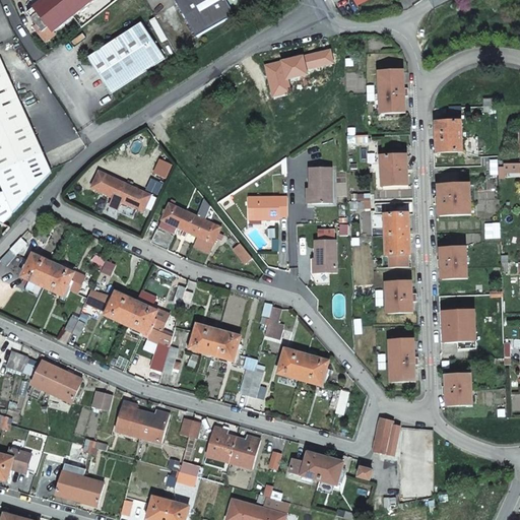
[(48,24),(52,29),(90,0),(40,0),(34,5),(37,10),(30,15),(42,29),(48,24)]
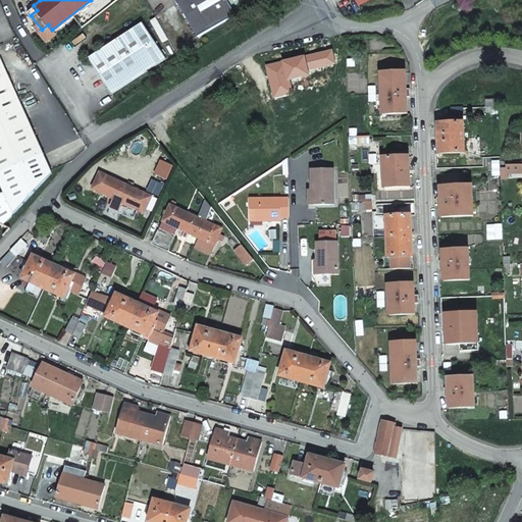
[(176,0),(198,37),(237,14),(233,9),(248,0),(176,0)]
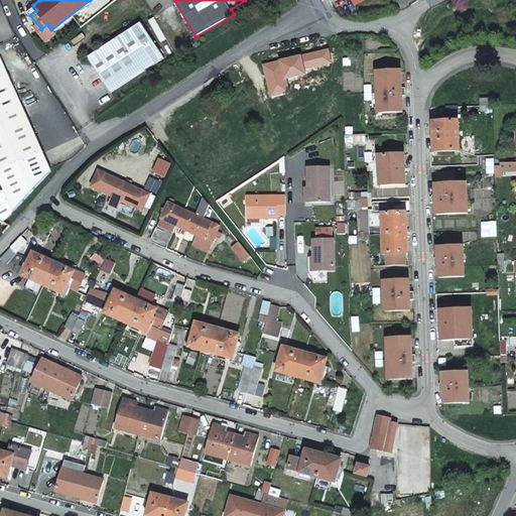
[(87,58),(110,93),(163,57),(161,53),(163,52),(160,48),(158,49),(140,22),(87,58)]
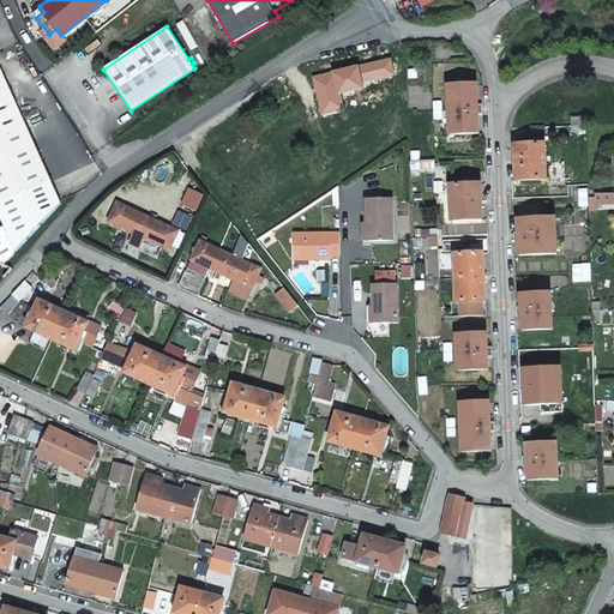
[(0,134),(24,125),(0,72),(0,134)]
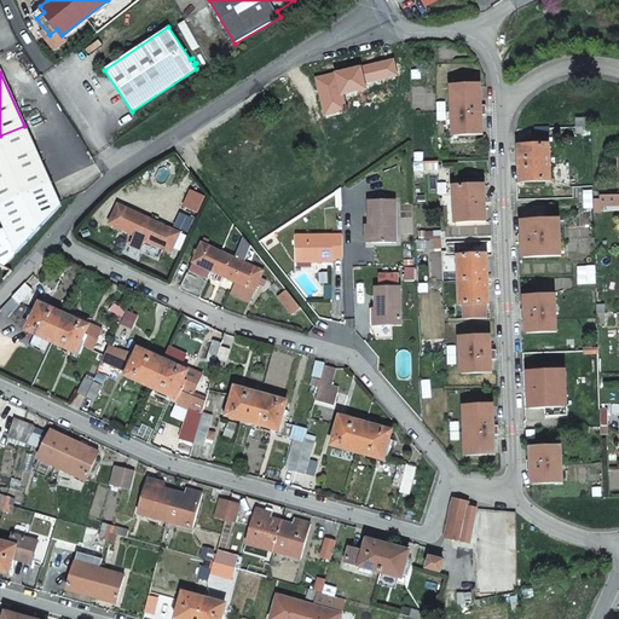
[(453,136),(482,134),(480,85),(451,86),(452,113),(453,136)]
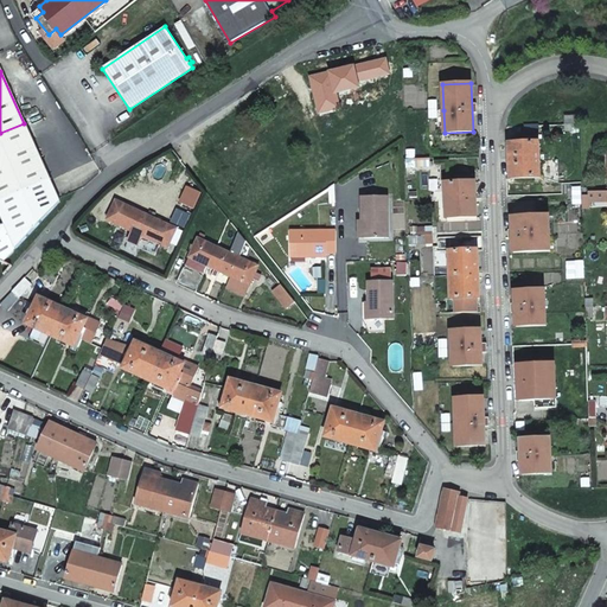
[(579,117),(564,117),(564,126),(564,131),(569,131),(579,131),(579,122),(579,117)]
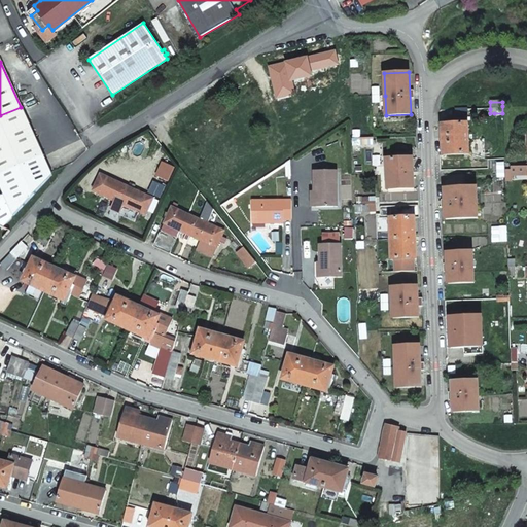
[(0,224),(2,226),(53,178),(21,107),(0,115),(0,188),(3,197),(0,198),(0,224)]
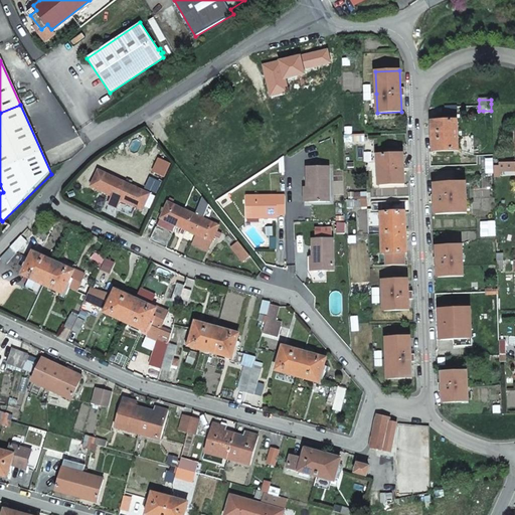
[(443,122),(457,122),(457,114),(443,114),(443,122)]
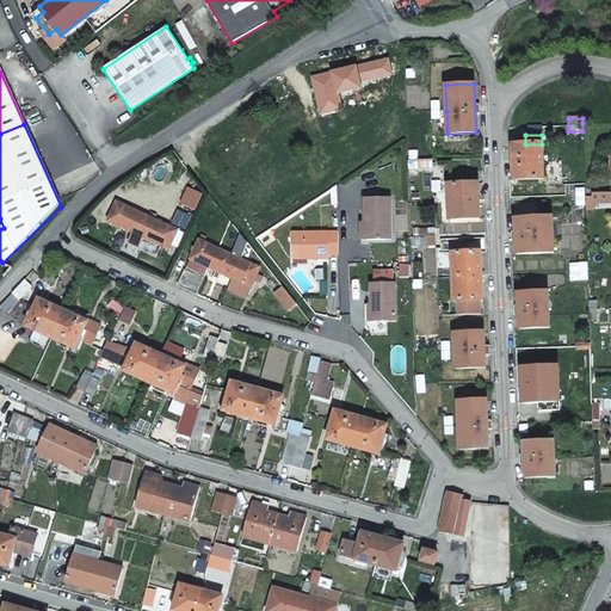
[(542,144),(525,144),(512,144),(513,179),(543,179),(542,162),(542,144)]
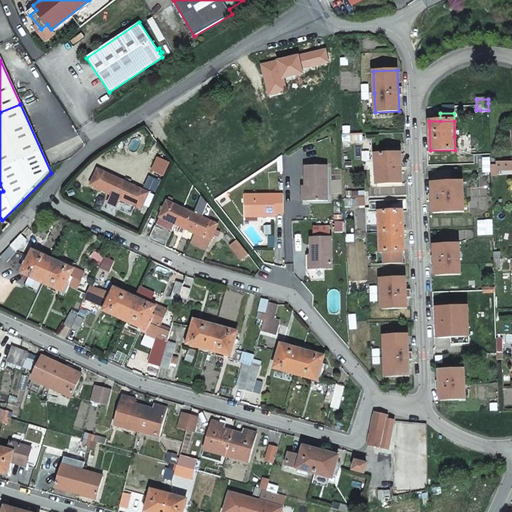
[(133,154),(141,138),(133,134),(126,150),(133,154)]
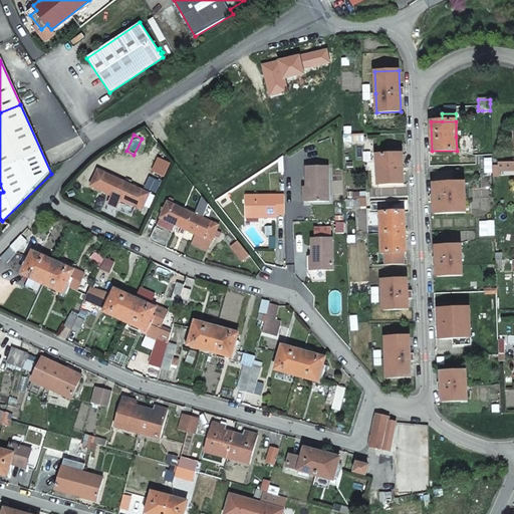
[(377,184),(404,184),(403,154),(376,155),(377,170),(377,184)]
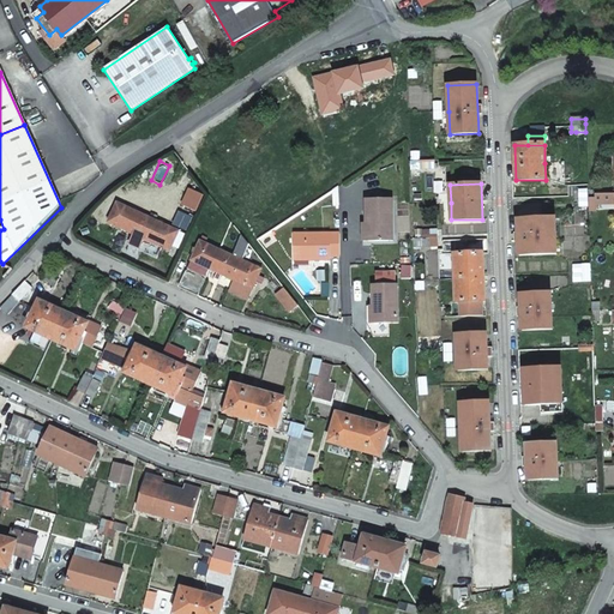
[(391,199),(366,199),(366,224),(368,224),(368,240),(391,240),(391,199)]
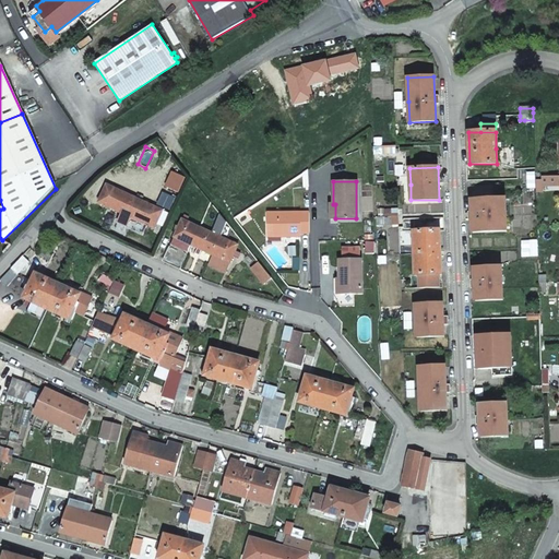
[(129,217),(153,228),(162,210),(144,202),(123,192),(106,183),(97,202),(115,210),(121,213),(129,217)]
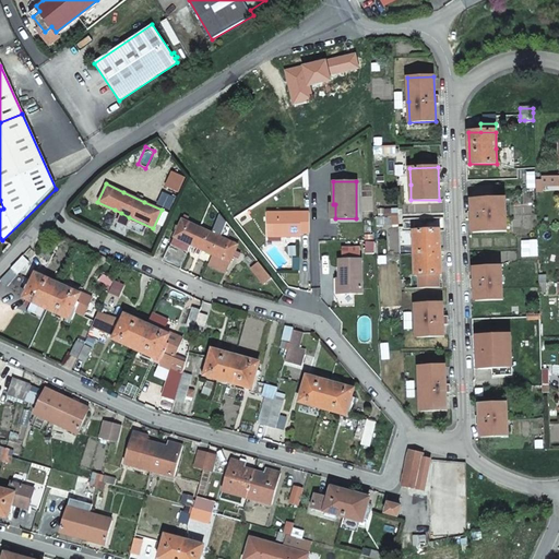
[(507,232),(506,216),(506,199),(471,200),(472,232),(507,232)]
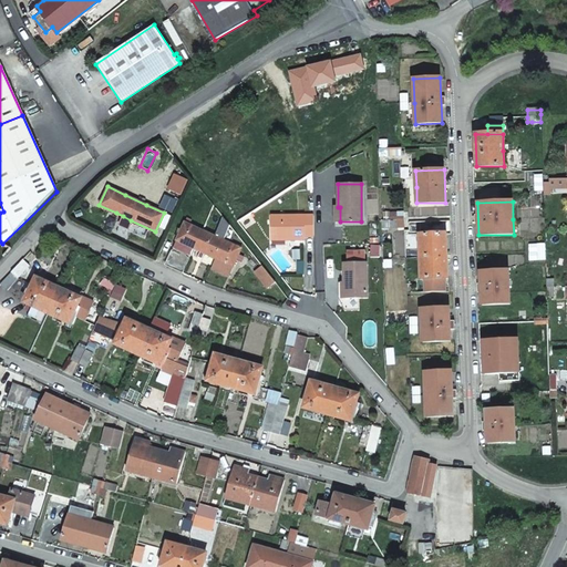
[(120,224),(127,228),(131,220),(123,216),(120,224)]
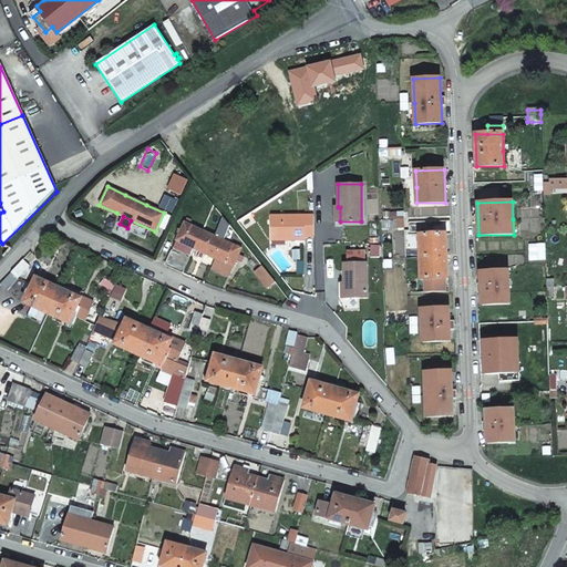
[(303,237),(311,236),(310,216),(270,217),(270,241),(303,240),(303,237)]
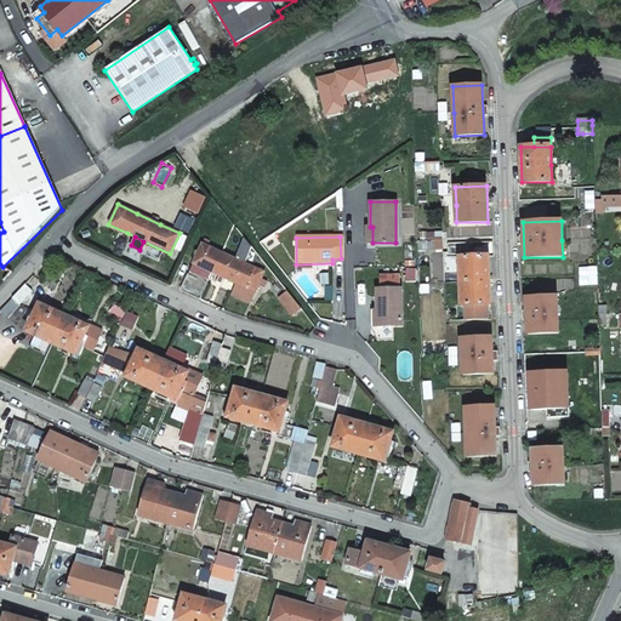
[(444,248),(444,240),(444,238),(428,238),(428,240),(428,248),(436,248),(444,248)]
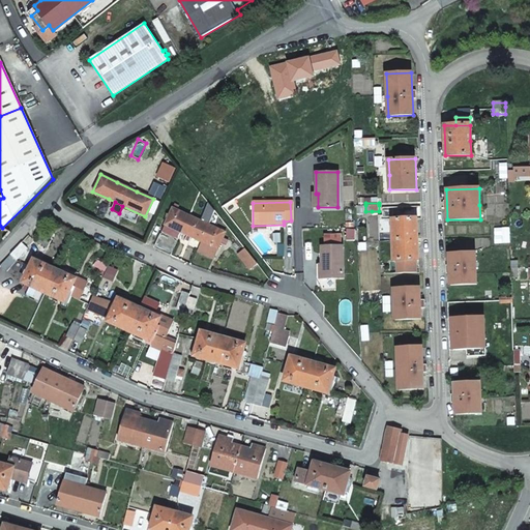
[(217,249),(225,233),(208,225),(188,215),(173,207),(164,224),(180,232),(186,235),(189,236),(201,241),(217,249)]
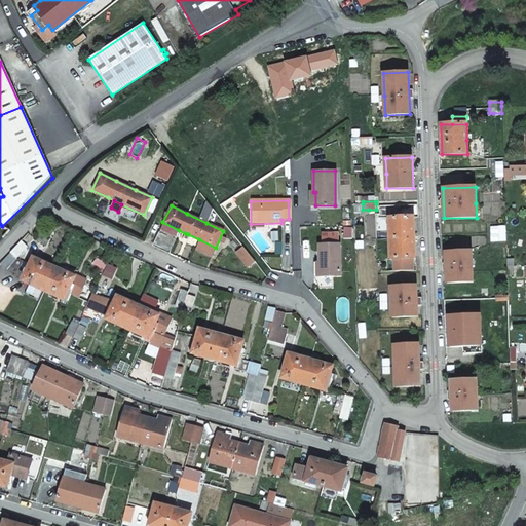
[(415,258),(414,216),(389,217),(390,239),(390,259),(393,259),(402,259),(412,258),(415,258)]
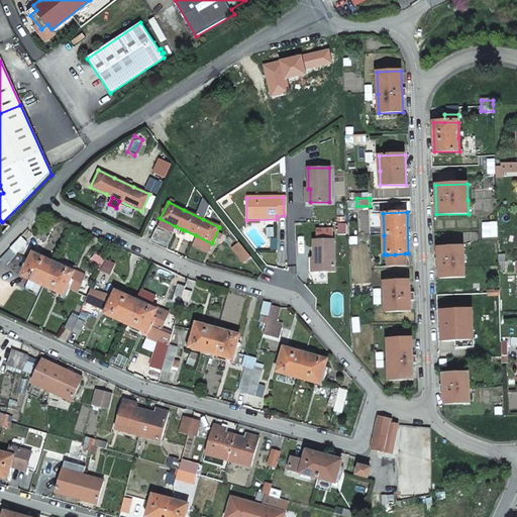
[(160,218),(149,241),(163,247),(166,248),(176,226),(160,218)]
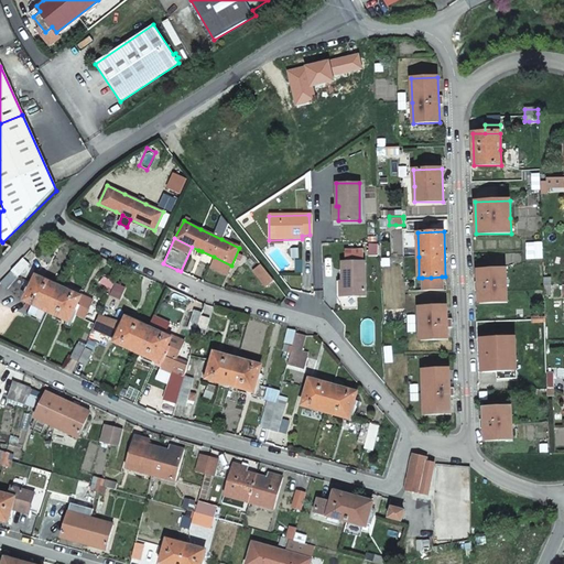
[(208,267),(226,275),(231,266),(214,257),(208,267)]
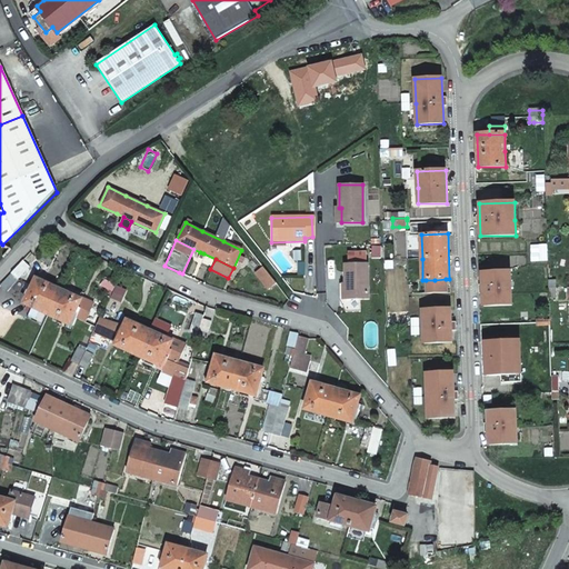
[(18,278),(29,267),(22,260),(10,272),(15,278),(18,278)]
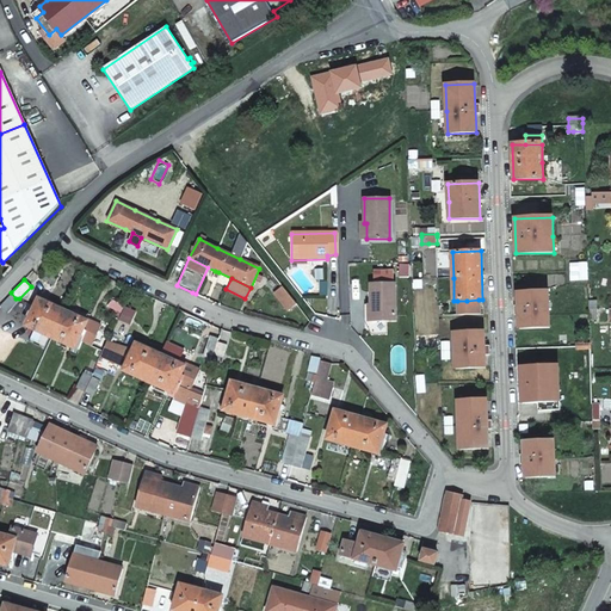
[(370,283),(370,303),(370,321),(386,321),(395,321),(395,283),(393,283),(372,283),(370,283)]
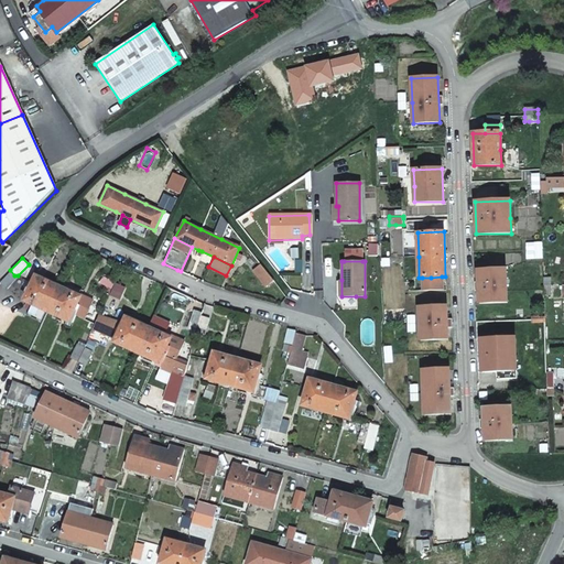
[(260,264),(253,270),(268,288),(274,282),(260,264)]
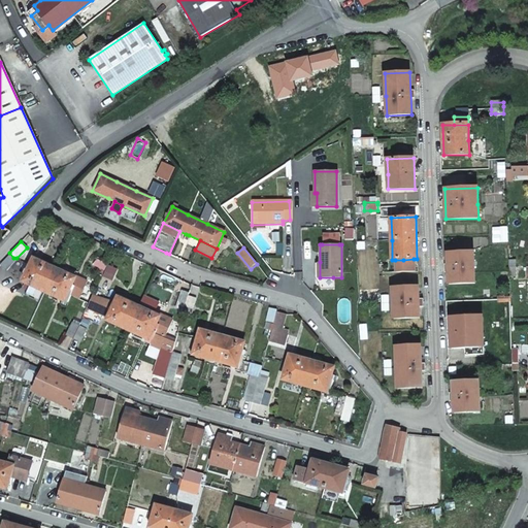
[(474,283),(474,269),(473,252),(447,253),(448,284),(474,283)]
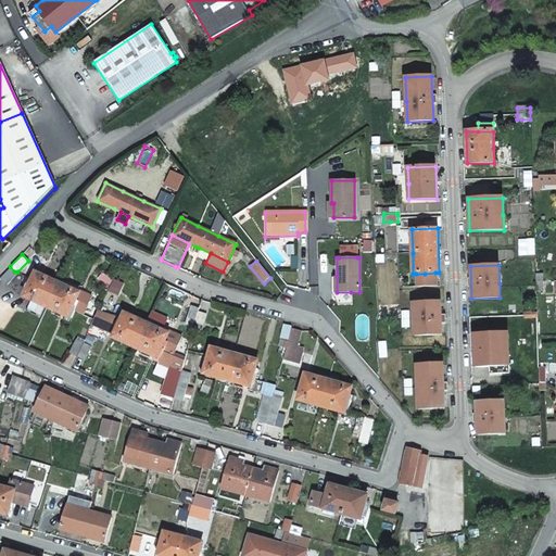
[(14,272),(10,266),(0,276),(0,277),(7,283),(17,272),(14,272)]
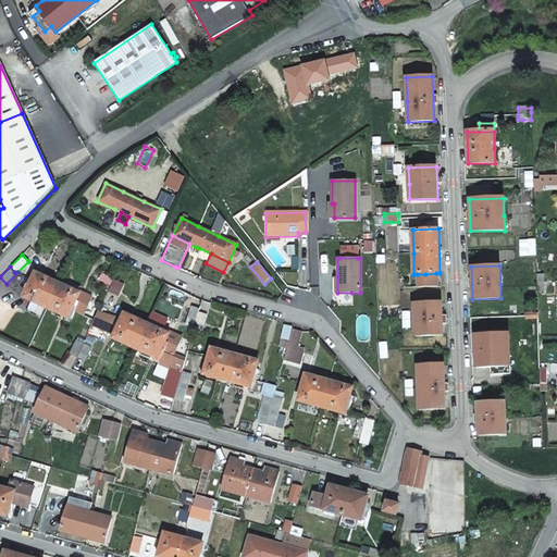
[(33,279),(24,297),(46,307),(57,282),(36,272),(33,279)]
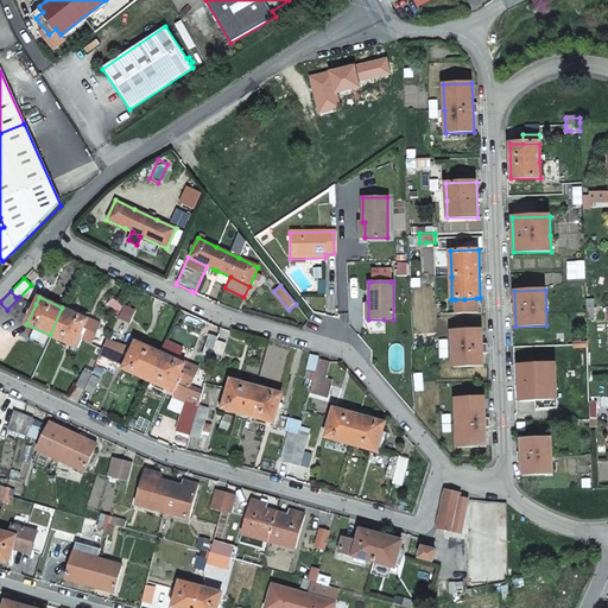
[(464,299),(455,299),(456,312),(477,311),(476,298),(464,299)]
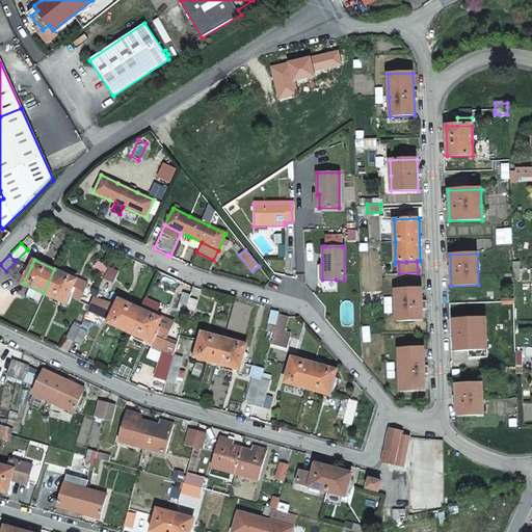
[(54,269),(44,293),(65,302),(69,295),(76,280),(76,278),(54,269)]
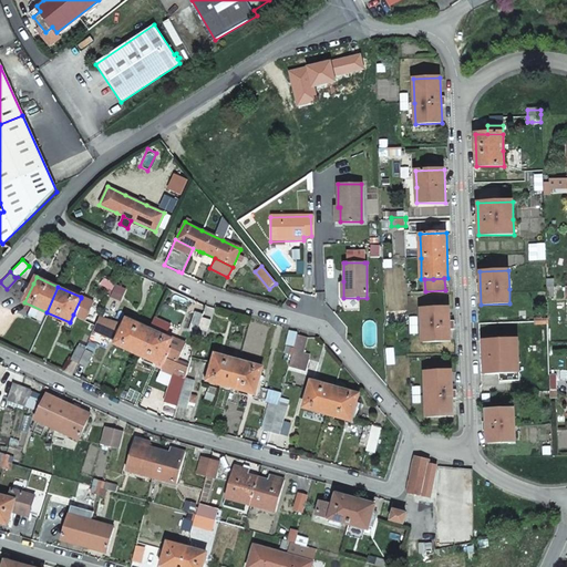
[(73,315),(85,321),(93,302),(81,296),(81,297),(81,298),(73,315)]
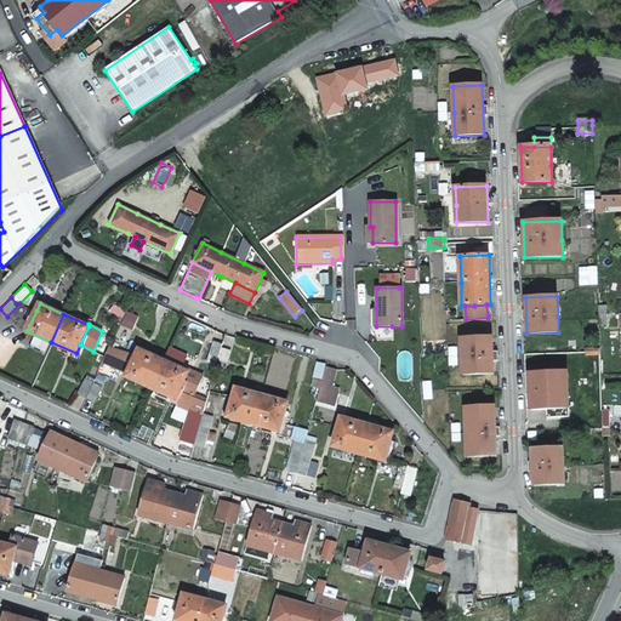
[(376,326),(370,326),(376,340),(392,340),(392,326),(376,326)]
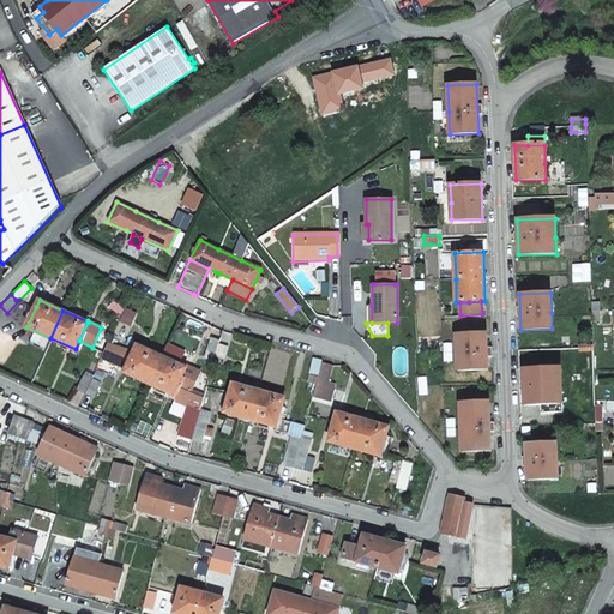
[(456,371),(487,369),(486,333),(455,335),(456,353),(456,371)]
